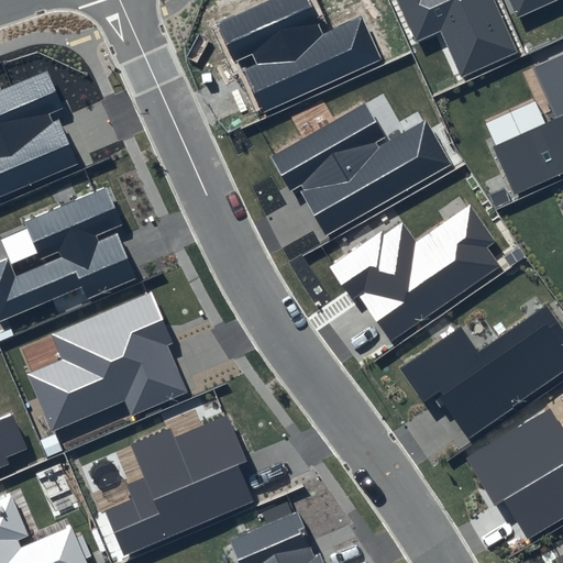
[(308,0),(268,0),(217,23),(235,64),(254,55),(258,64),(243,70),(263,112),(381,59),(361,17),(323,33),(308,0)]
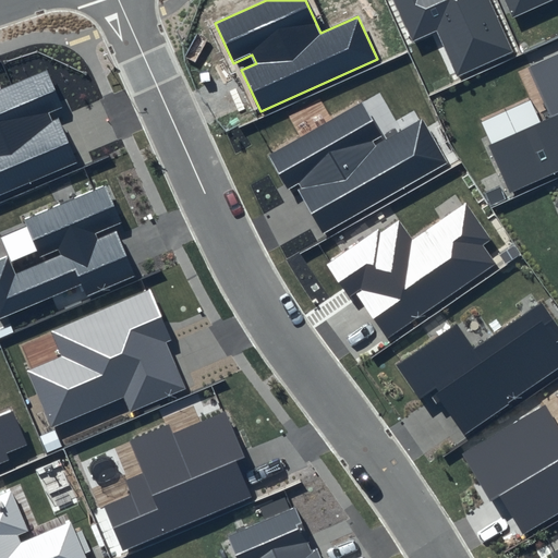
[(392,0),(412,40),(435,31),(456,77),(512,51),(488,0),(392,0)]
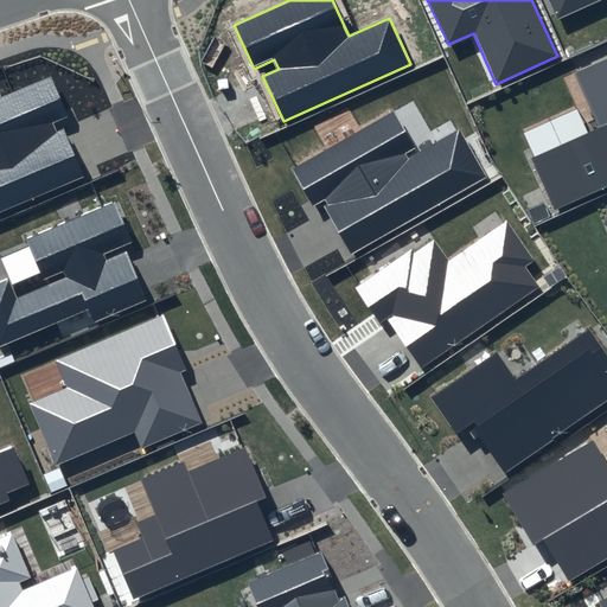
[(550,0),(558,18),(598,0),(550,0)]
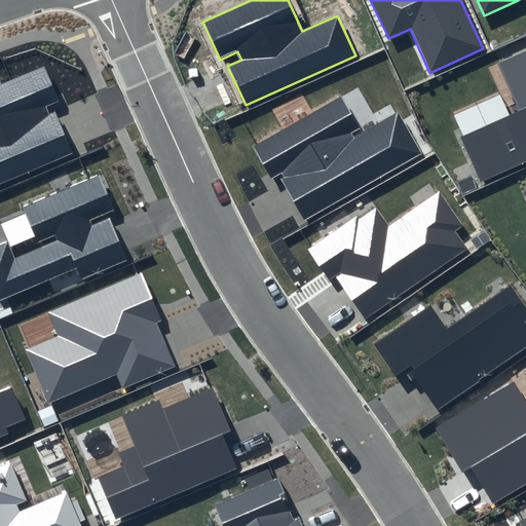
[(525,49),(497,63),(519,109),(460,135),(482,181),(525,160),(525,49)]
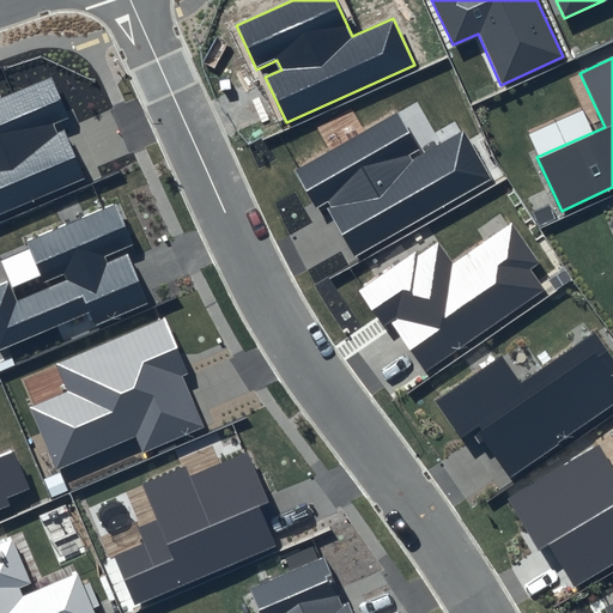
[(52,77),(0,98),(0,213),(83,177),(60,123),(70,119),(52,77)]
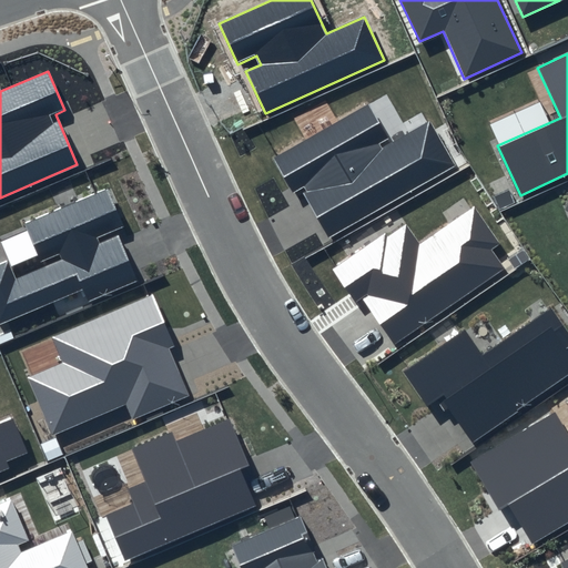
[(366,104),(272,159),(293,194),(302,189),(330,237),(455,165),(429,121),(391,144),(366,104)]
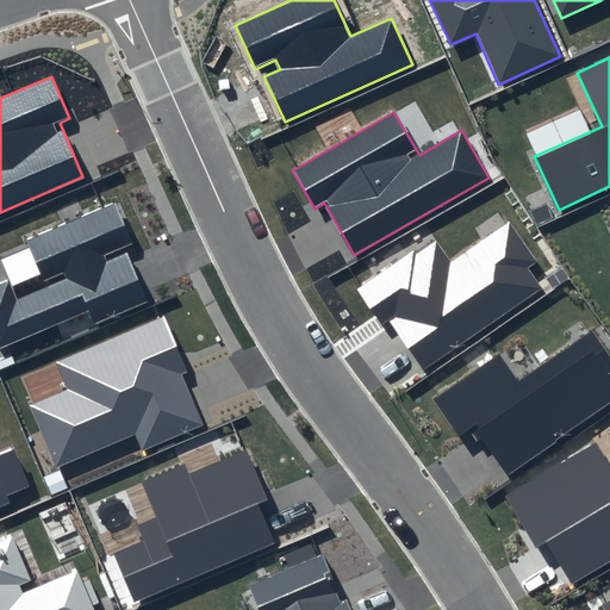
[(18,298),(10,278),(0,281),(0,348),(89,310),(95,322),(144,300),(125,256),(105,265),(101,255),(130,243),(112,203),(24,241),(43,284),(62,275),(63,279),(18,298)]
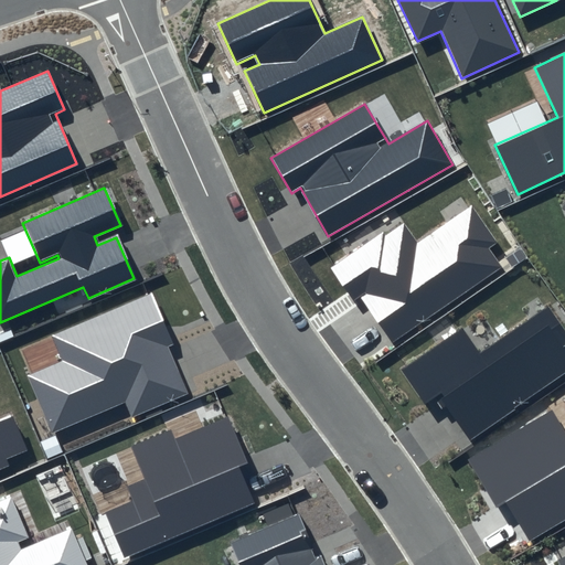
[(401,220),(330,268),(354,302),(361,298),(392,342),(501,266),(489,248),(497,243),(471,205),(417,243),(401,220)]
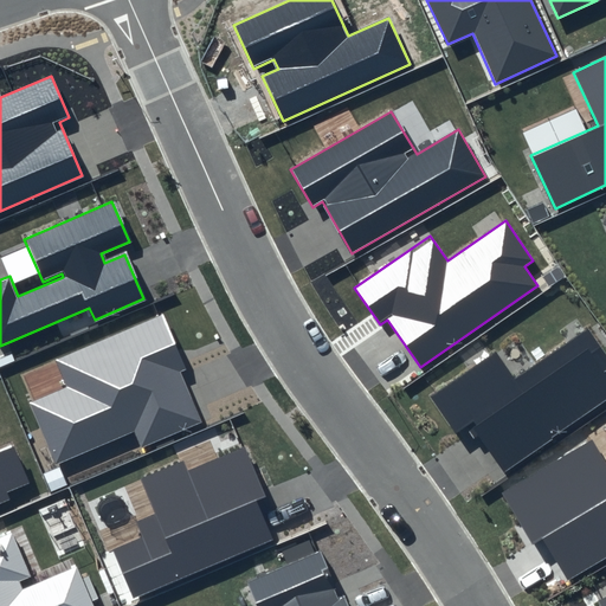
[(162,313),(56,359),(68,387),(30,403),(57,465),(134,432),(141,449),(202,423),(181,372),(187,369),(162,313)]
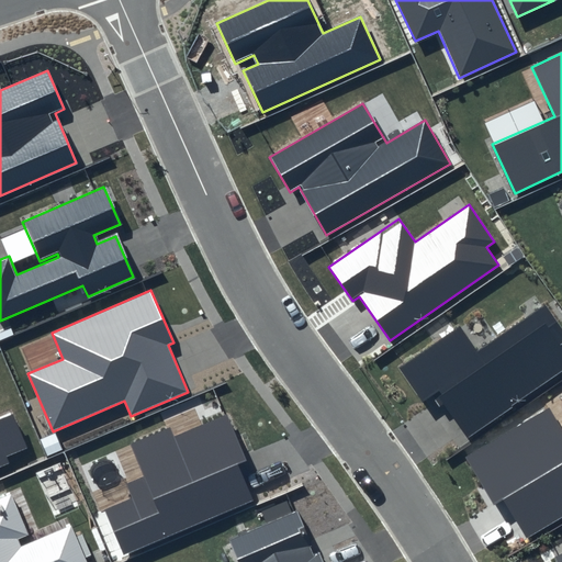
[(460,325),(398,368),(424,404),(439,393),(469,435),(561,370),(561,348),(559,345),(561,341),(561,329),(544,304),(478,350),(460,325)]
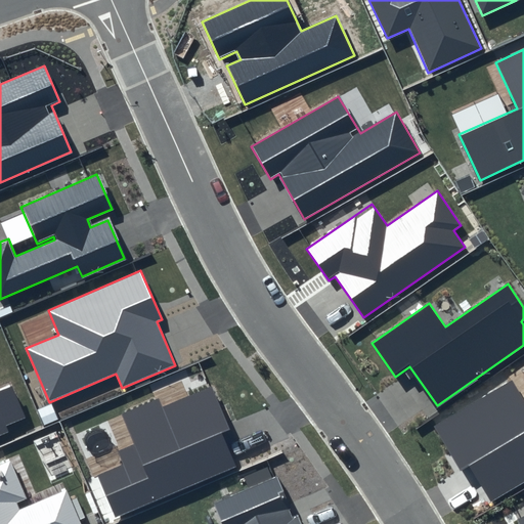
[(523,401),(511,380),(434,426),(461,471),(470,466),(491,500),(523,480),(523,401)]
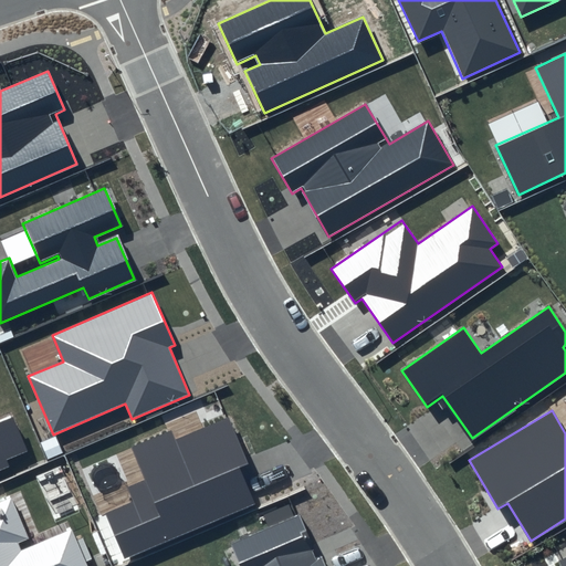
[(0,470),(9,467),(6,460),(27,451),(12,417),(0,421),(0,470)]
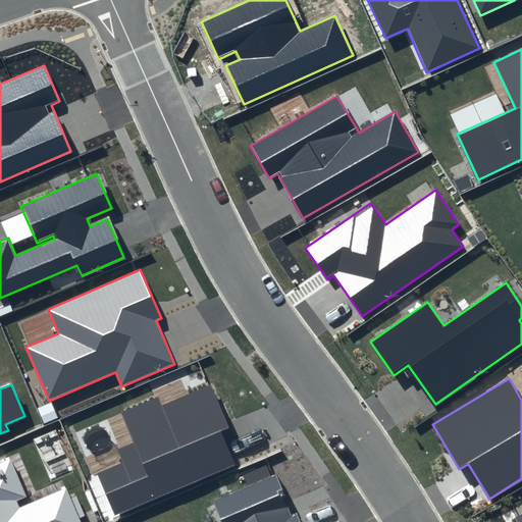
[(158,397),(120,412),(134,442),(117,450),(123,464),(99,474),(115,515),(235,465),(220,432),(229,429),(211,384),(162,405),(158,397)]
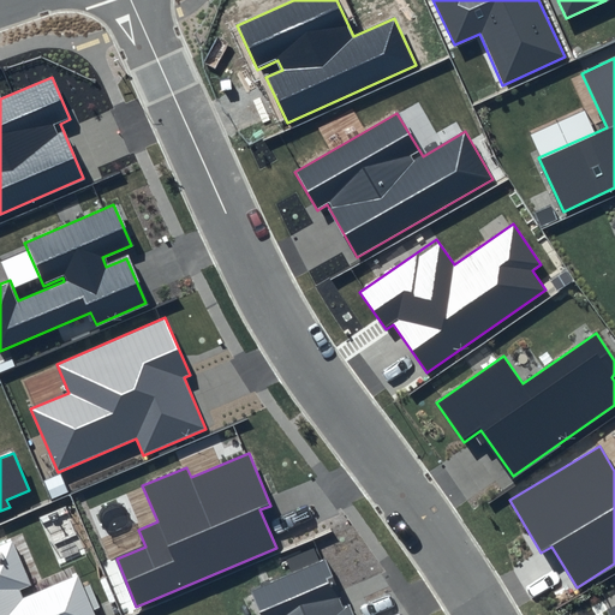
[(12,541),(0,545),(0,614),(95,614),(78,574),(22,598),(19,591),(31,585),(12,541)]
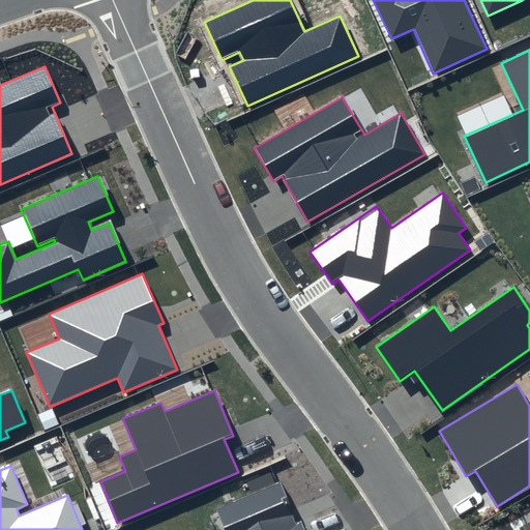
[(277,483),(216,509),(226,529),(304,529),(301,522),(295,524),(277,483)]
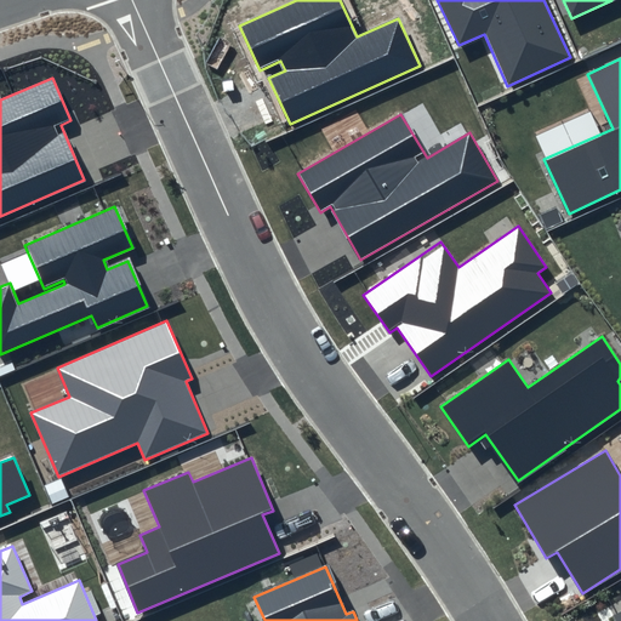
All buildings are outlined.
